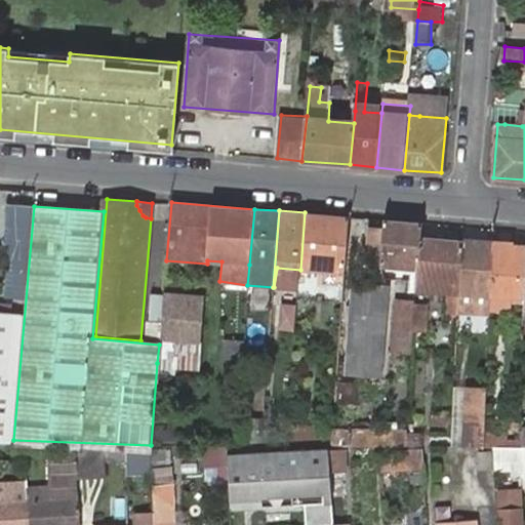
[(350,216),(305,212),(300,270),(346,273),(350,216)]
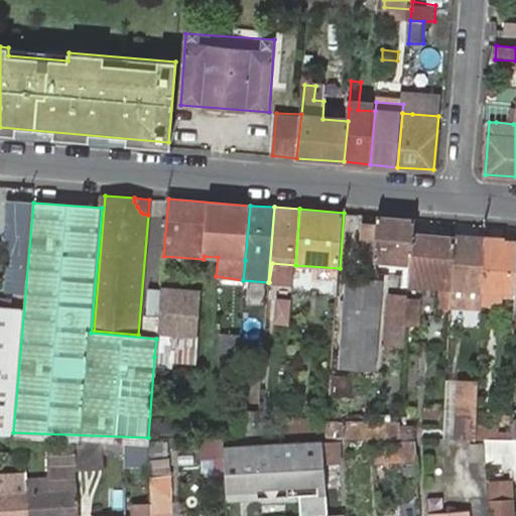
[(416,235),(417,220),(379,216),(375,261),(414,264),(416,235)]
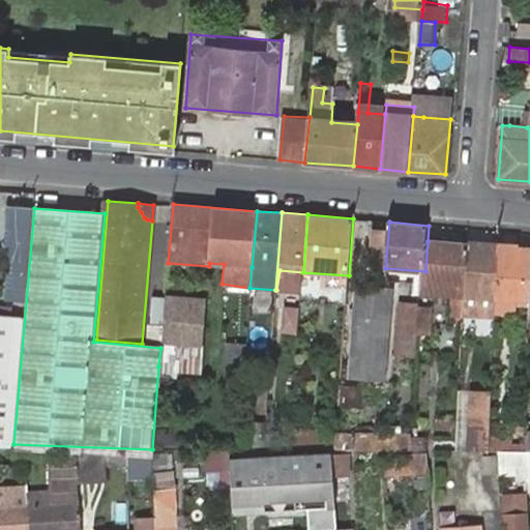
[(464,315),(468,244),(428,241),(425,271),(423,295),(441,296),(442,285),(461,287),(460,297),(457,297),(455,321),(464,321),(464,318),(464,315)]
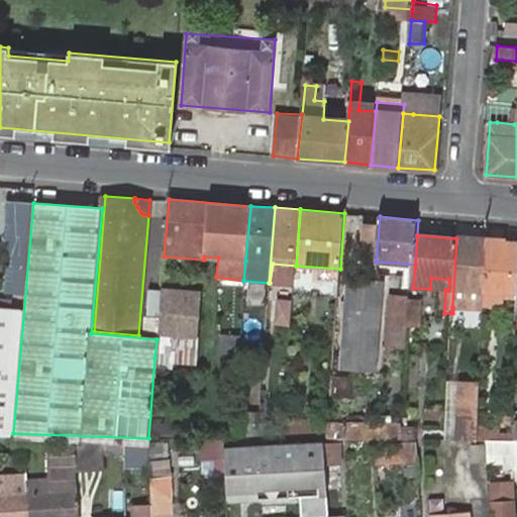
[(486,240),(456,238),(452,307),(452,310),(484,311),(484,304),(484,292),(486,240)]
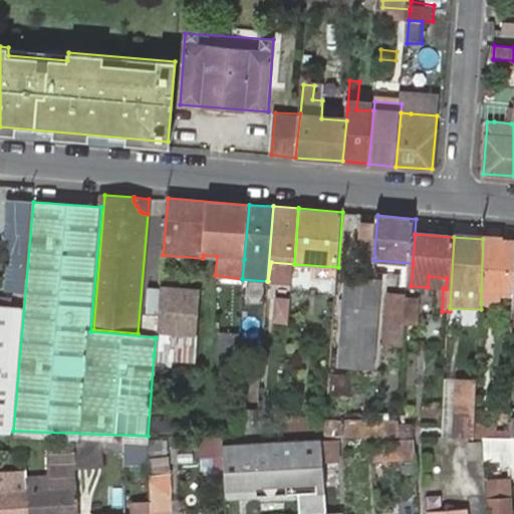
[(481,290),(481,302),(501,302),(501,294),(511,295),(512,289),(513,289),(513,241),(503,241),(503,240),(483,239),(481,290)]
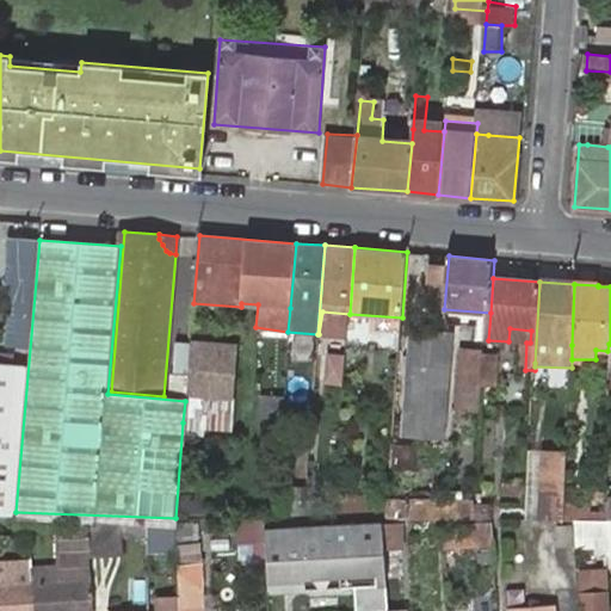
[(319,334),(347,337),(350,314),(322,312),(319,334)]
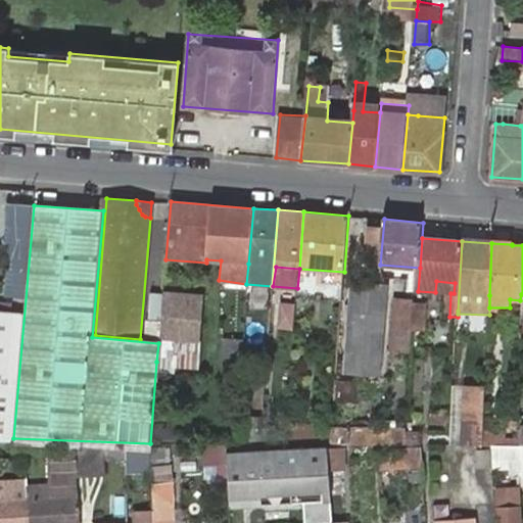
[(354,273),(344,272),(342,291),(353,292),(353,283),(354,273)]
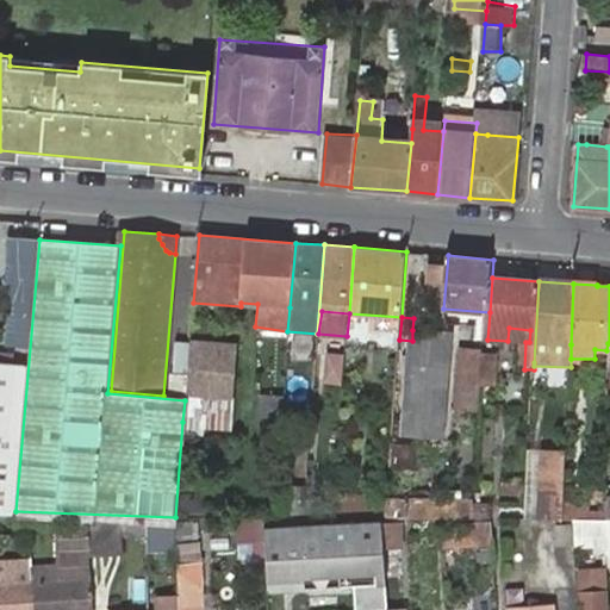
[(508,341),(526,342),(529,342),(530,330),(509,328),(508,341)]
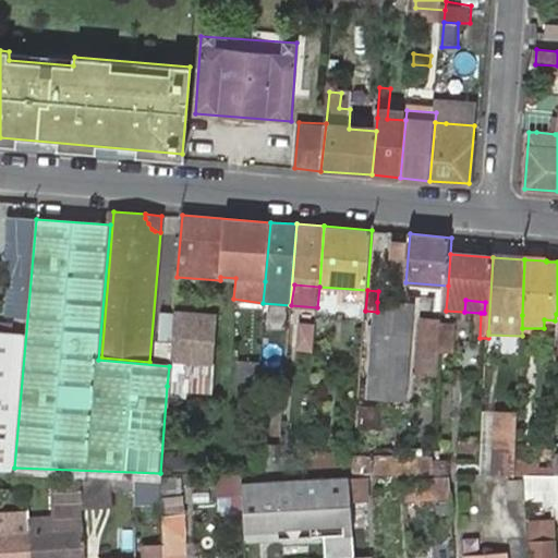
[(377,302),(377,312),(368,401),(404,403),(413,306),(377,302)]
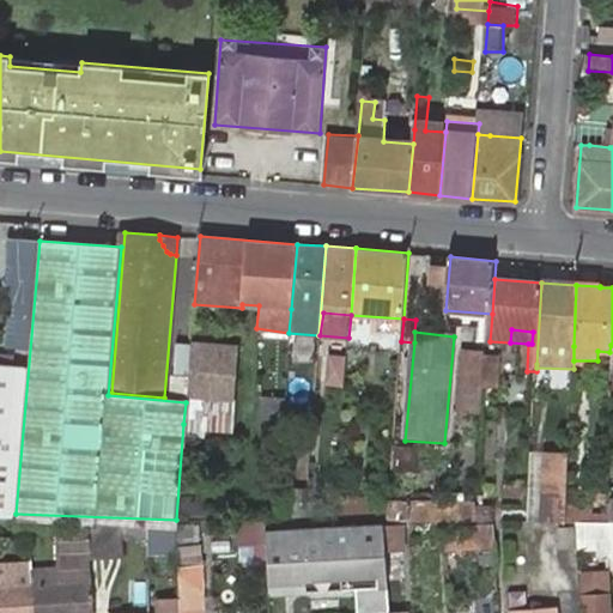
[(238,351),(190,347),(186,402),(183,424),(213,426),(216,400),(234,401),(238,351)]
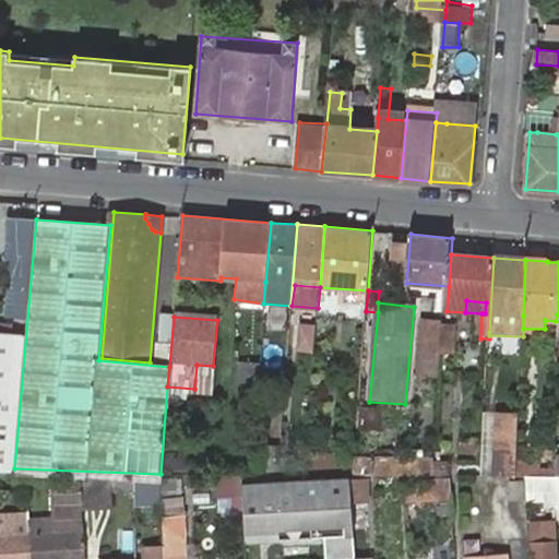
[(445,325),(445,322),(428,321),(424,365),(442,367),(442,357),(445,325)]
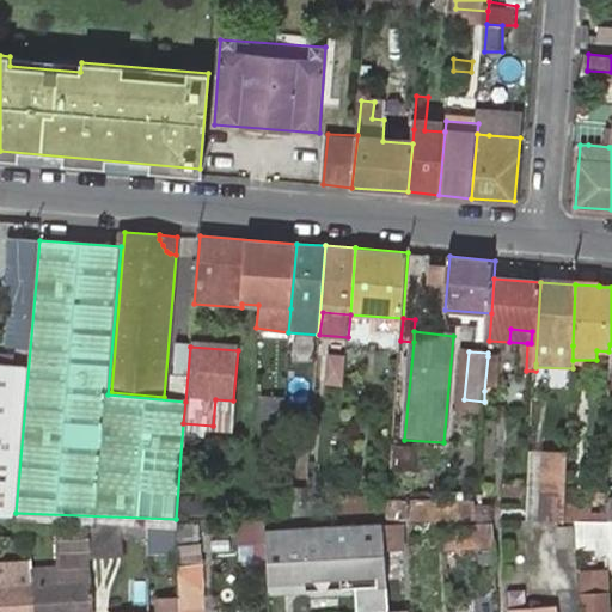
[(343,385),(346,354),(325,354),(324,384),(343,385)]
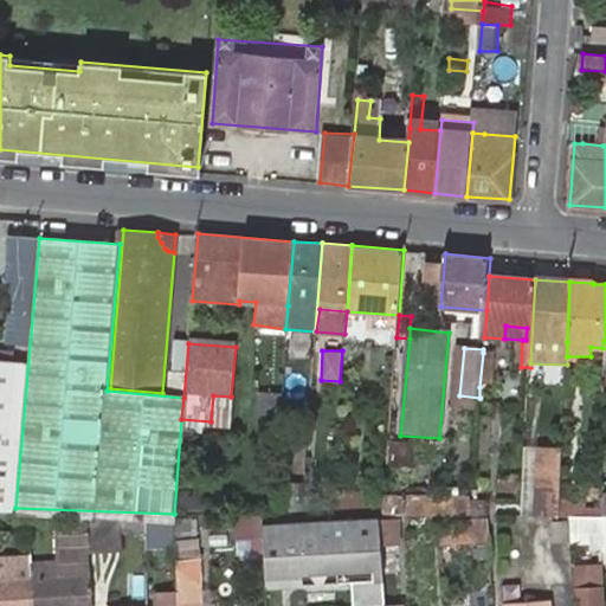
[(497,355),(483,353),(479,387),(494,388),(497,355)]
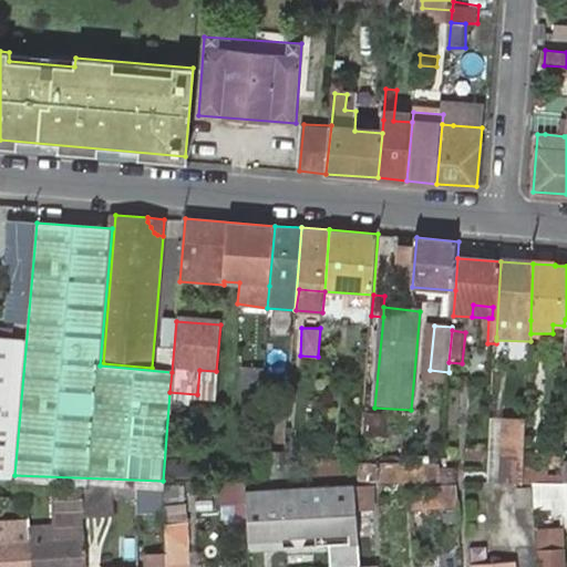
[(0,476),(9,477),(23,340),(0,338),(0,476)]
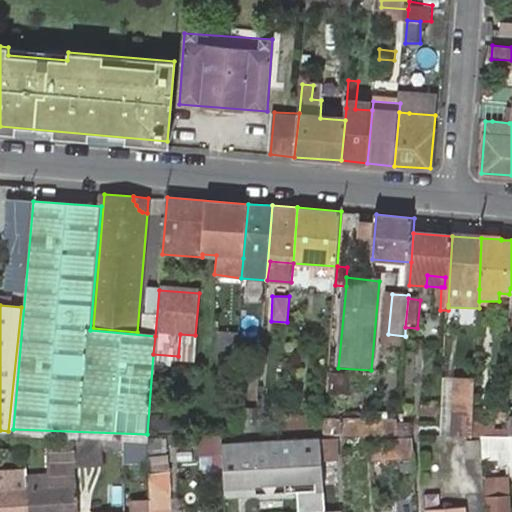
[(233,372),(237,330),(218,329),(216,372),(233,372)]
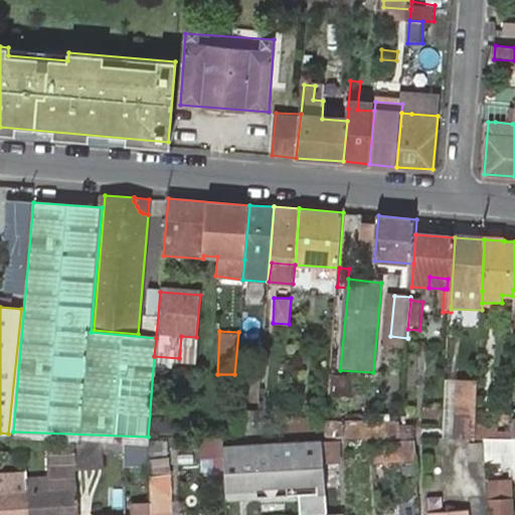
[(194,360),(196,337),(181,336),(179,358),(194,360)]
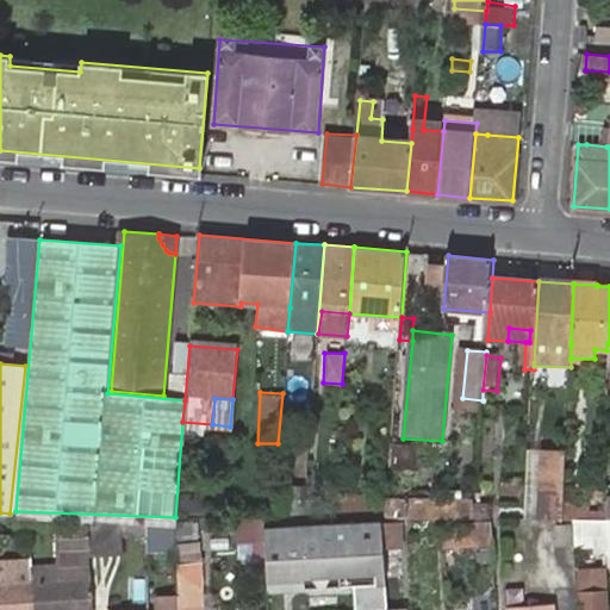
[(540,521),(542,450),(529,450),(526,503),(524,509),(524,521),(540,521)]
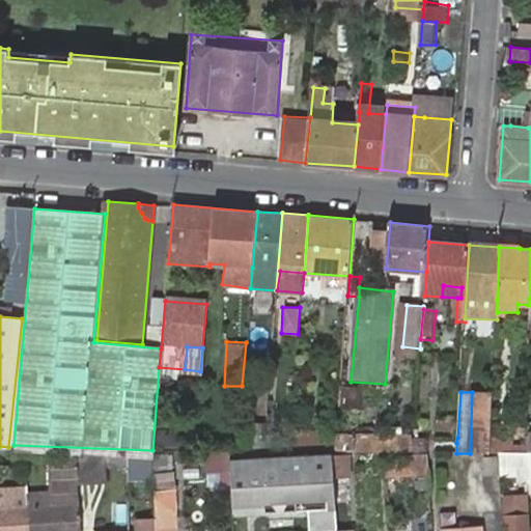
[(491,454),(493,393),(472,392),(470,453),(491,454)]
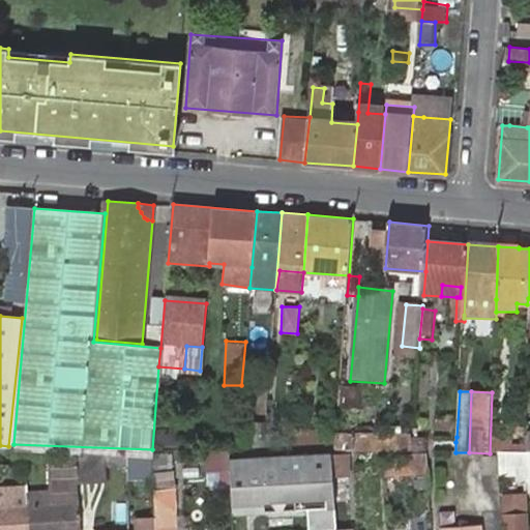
[(399,415),(414,417),(415,403),(400,402),(399,415)]
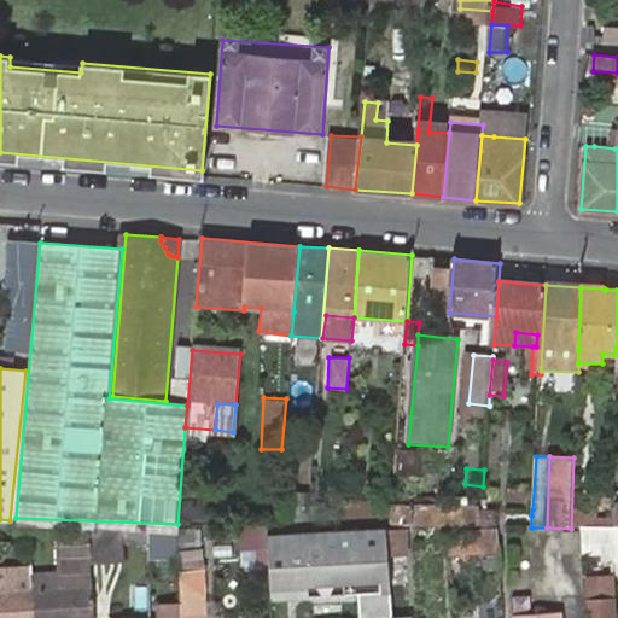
[(413,526),(450,526),(479,526),(483,487),(465,484),(462,500),(424,497),(413,512),(413,526)]
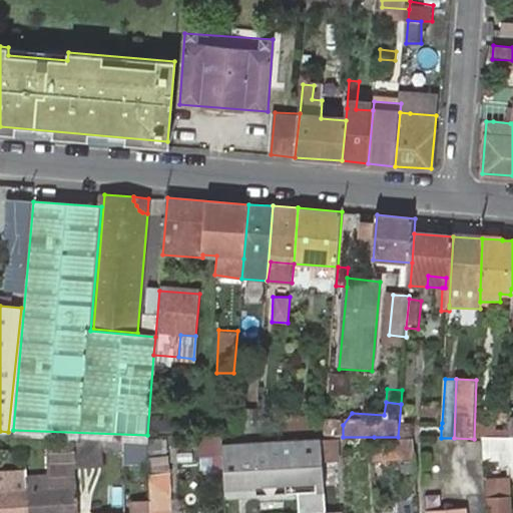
[(325,424),(325,414),(281,415),(280,437),(324,437),(325,424)]
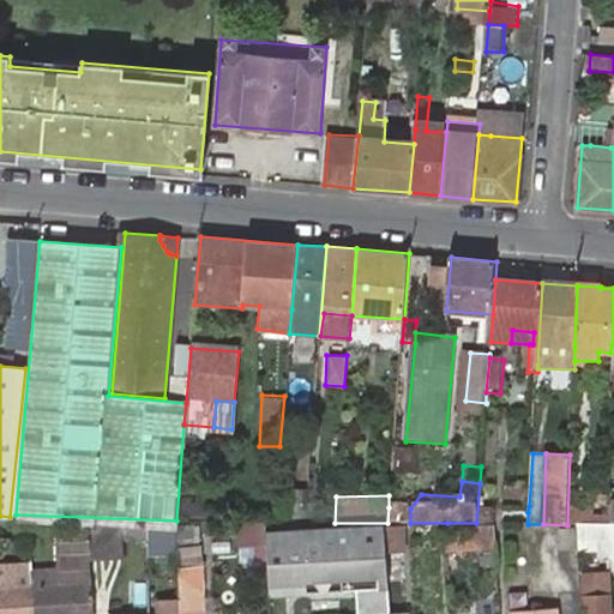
[(389,507),(387,523),(404,523),(403,509),(389,507)]
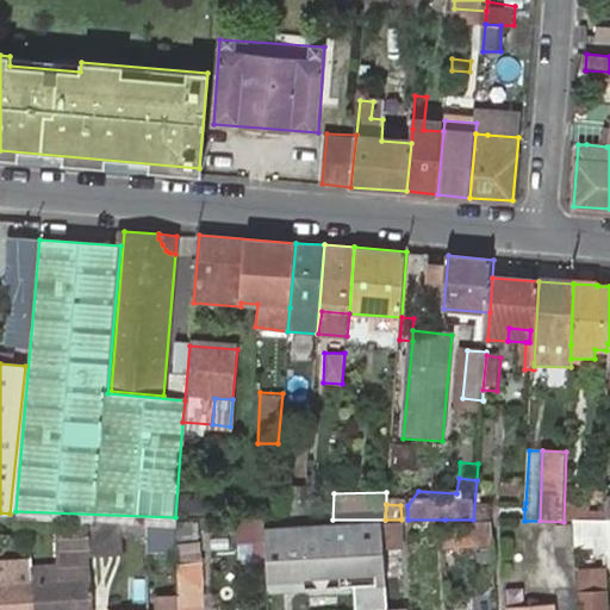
[(93,609),(89,559),(87,518),(30,518),(33,578),(35,609),(93,609)]
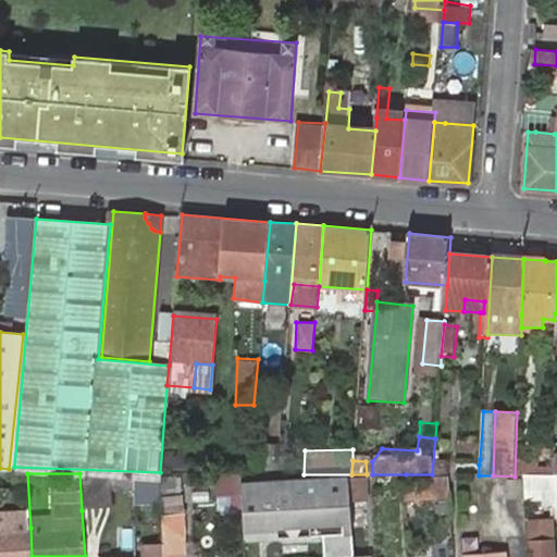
[(112,491),(131,490),(130,473),(79,473),(82,510),(113,509),(112,491)]
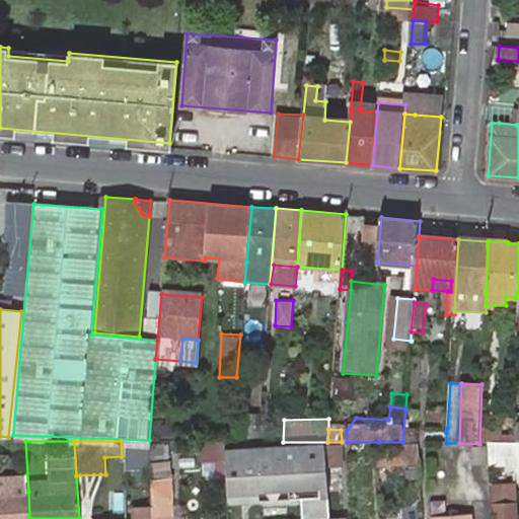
[(121,441),(122,456),(148,453),(147,441),(121,441)]
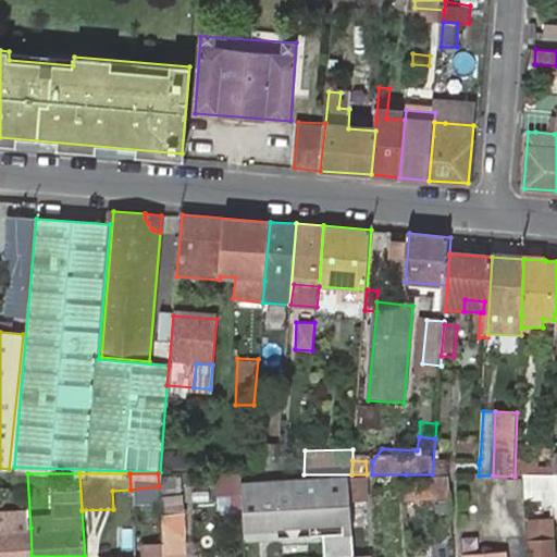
[(355,556),(350,475),(239,483),(244,542),(322,536),(323,556),(355,556)]
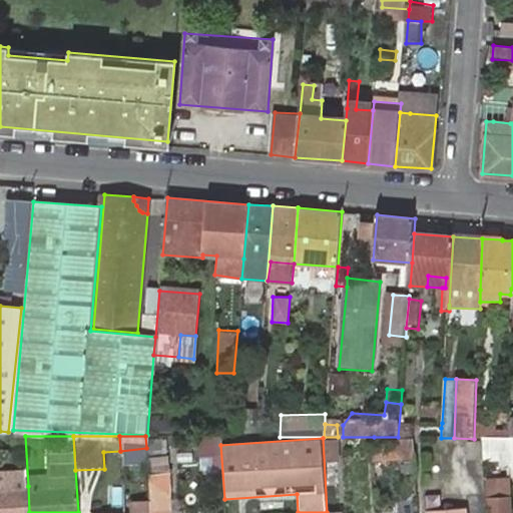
[(512,438),(483,438),(484,459),(512,457),(512,438)]
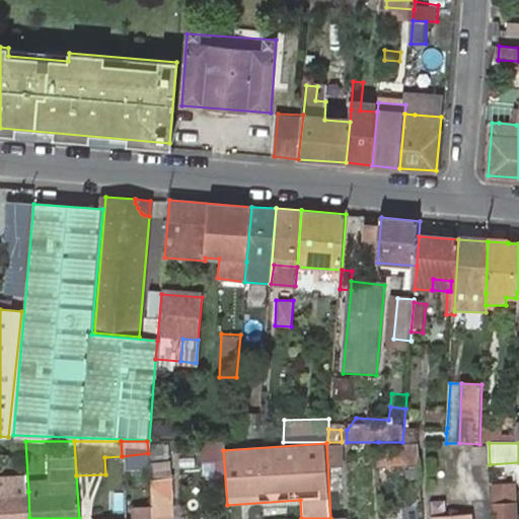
[(378,446),(379,461),(421,460),(419,445),(378,446)]
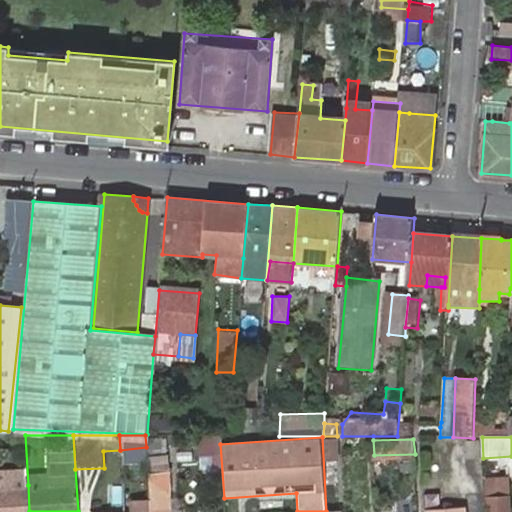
[(470,444),(471,460),(483,459),(482,444),(470,444)]
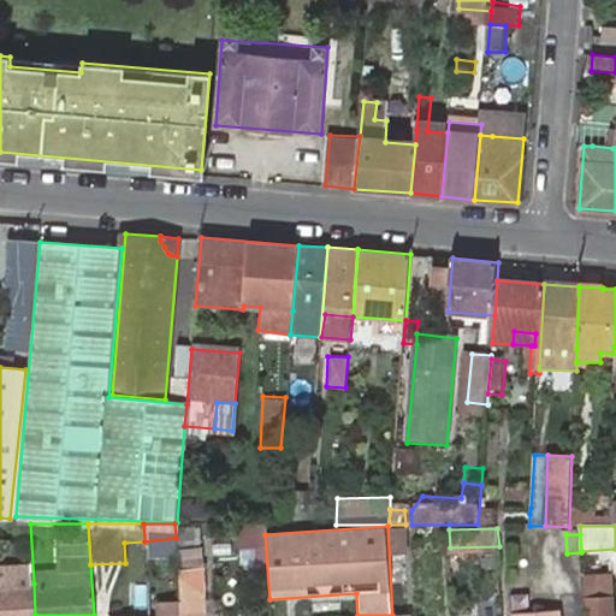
[(586,579),(588,615),(614,615),(611,576),(586,579)]
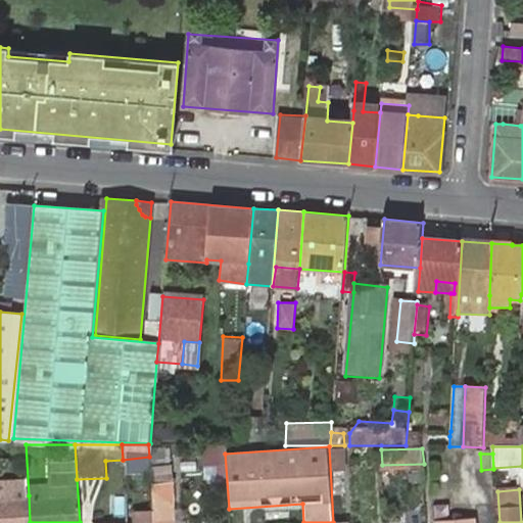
[(0,522),(30,522),(29,495),(0,497),(0,522)]
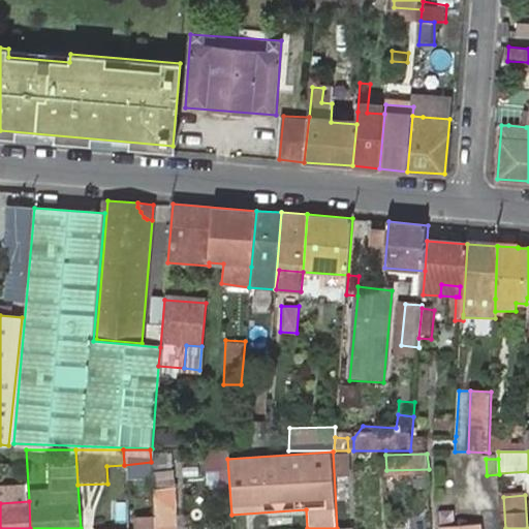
[(155,509),(156,528),(182,528),(180,505),(154,506),(155,509)]
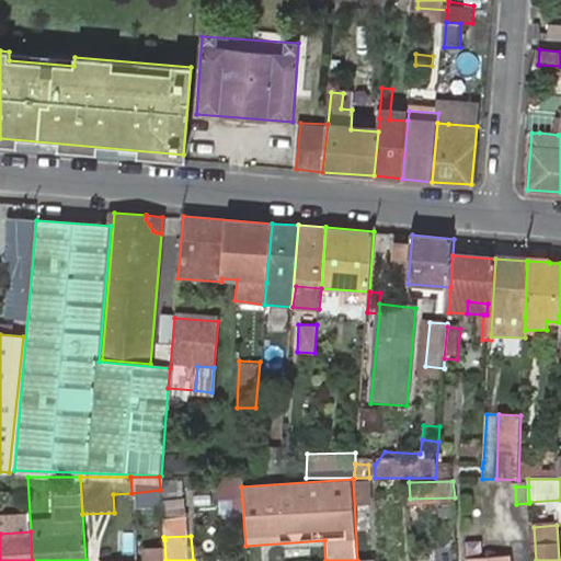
[(151,560),(165,560),(164,540),(155,540),(156,560),(151,560)]
